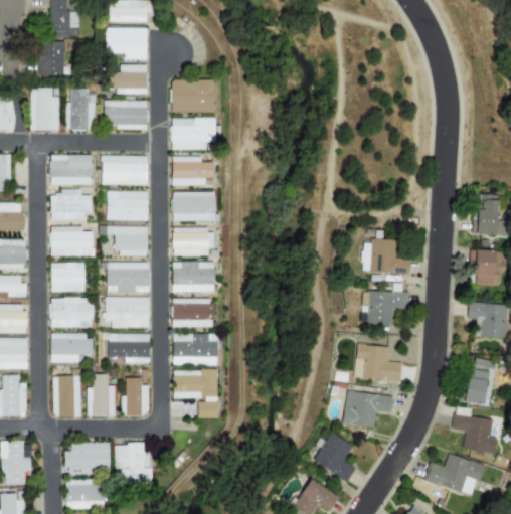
[(70,11),(70,0),(50,0),(50,36),(78,36),(79,12),(70,11)]
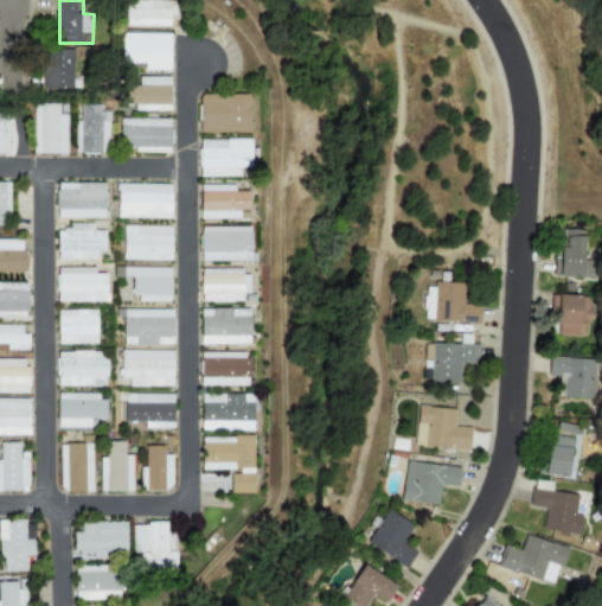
[(173,25),(173,14),(179,14),(179,0),(128,0),(128,25),(173,25)]
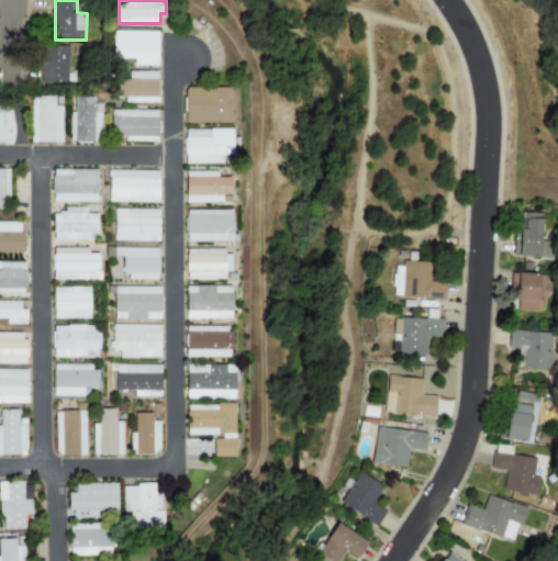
[(160,31),(116,30),(115,58),(137,58),(137,64),(160,64),(160,31)]
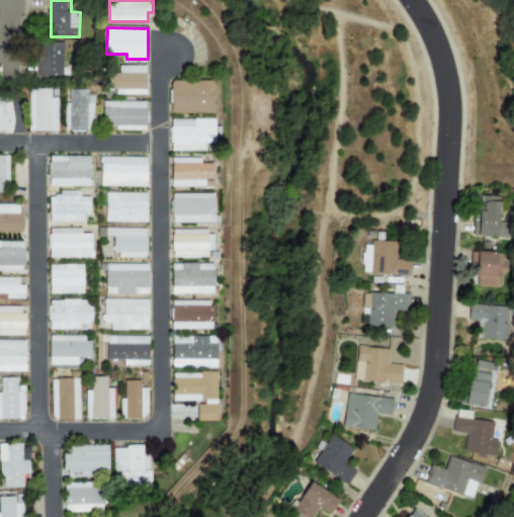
[(39,75),(67,75),(66,41),(38,41),(39,75)]
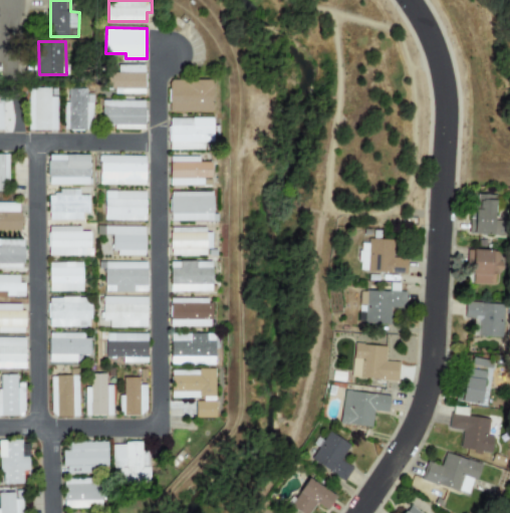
[(148,64),(120,64),(120,72),(107,71),(107,87),(117,88),(117,92),(148,92),(148,64)]
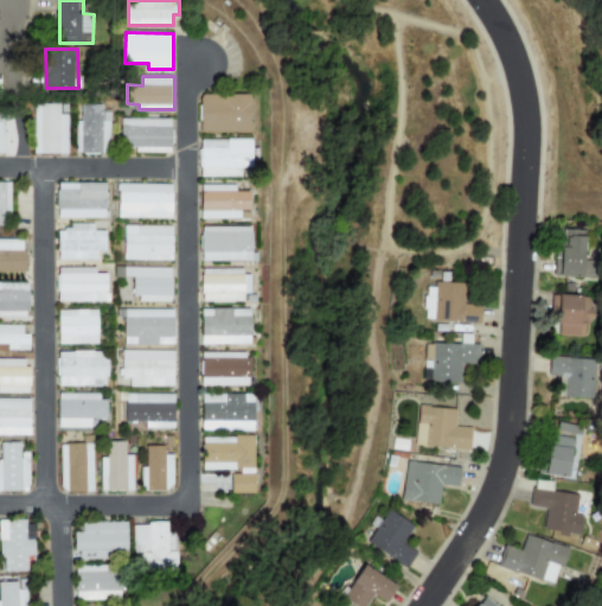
[(253,132),(253,93),(203,94),(203,132),(253,132)]
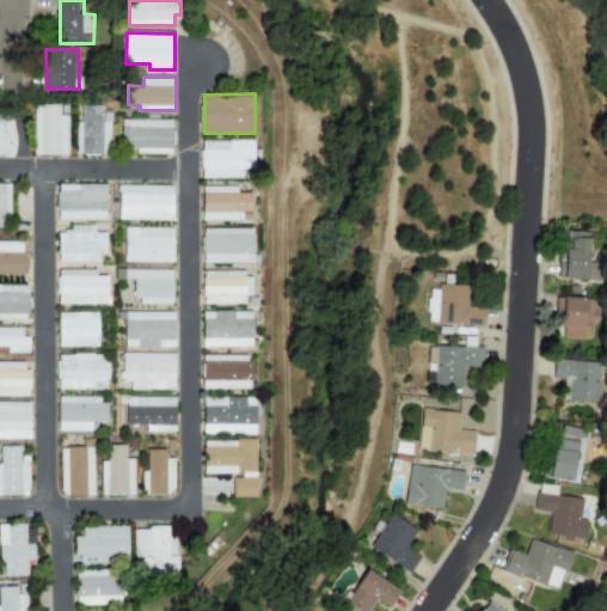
[(36,154),(71,154),(71,114),(62,114),(62,104),(36,104),(36,154)]
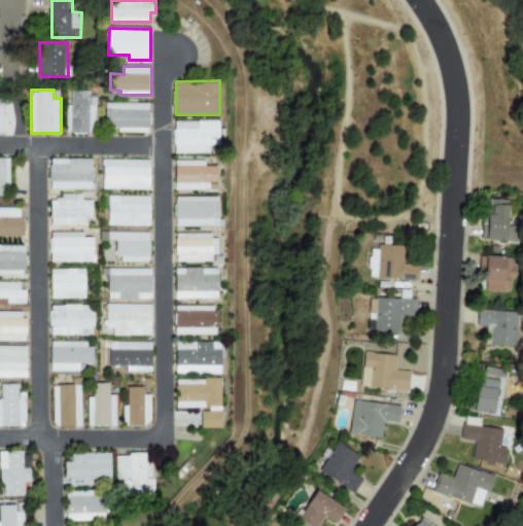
[(68,133),(97,133),(97,99),(90,99),(90,91),(72,90),(72,103),(68,103),(68,133)]
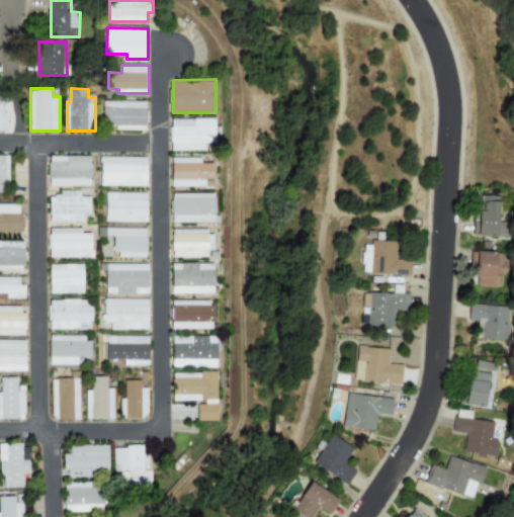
[(148,100),(105,100),(105,125),(117,125),(117,130),(149,130),(148,100)]
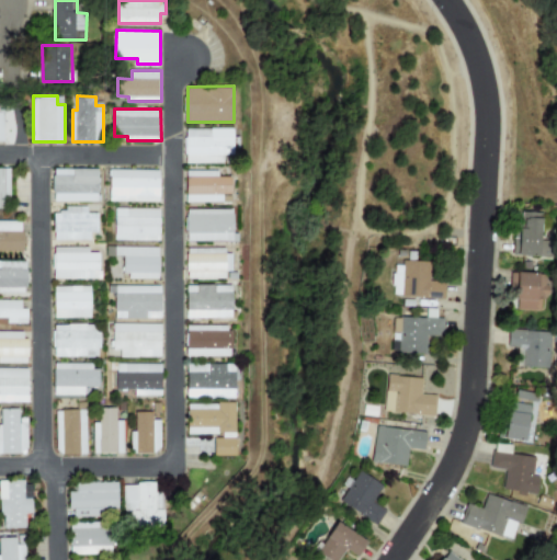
[(16,143),(16,111),(6,111),(7,143),(16,143)]
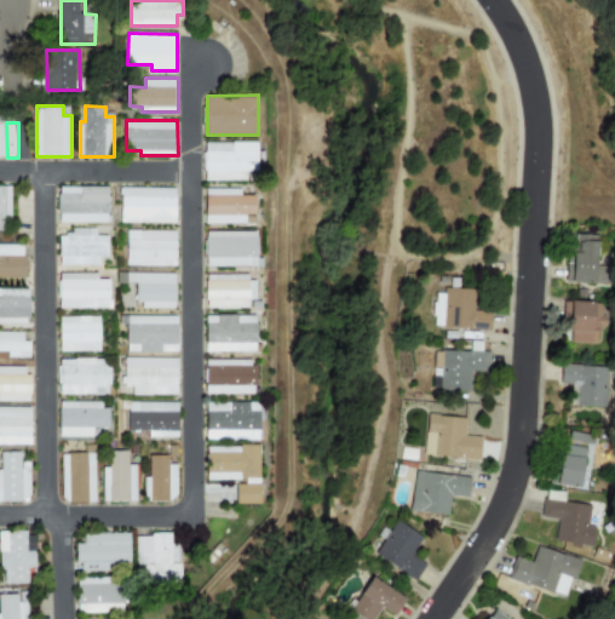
[(249,179),(249,171),(260,171),(259,142),(207,142),(207,179),(249,179)]
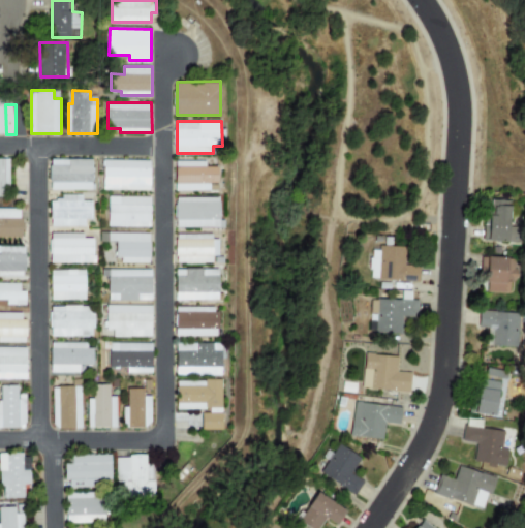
[(0,195),(11,195),(11,159),(0,158),(0,195)]
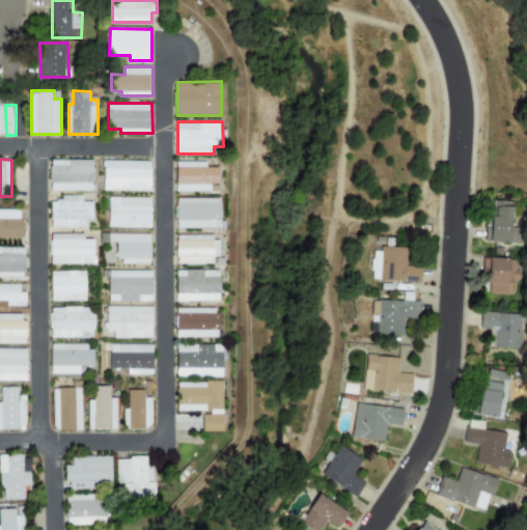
[(94,159),(52,160),(52,190),(95,190),(94,159)]
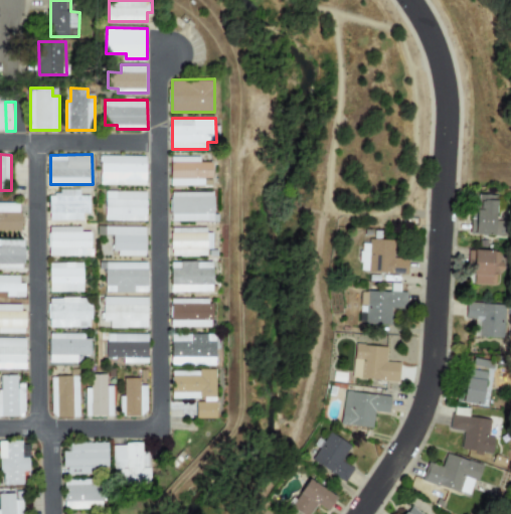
[(103,184),(148,184),(149,156),(103,155),(103,184)]
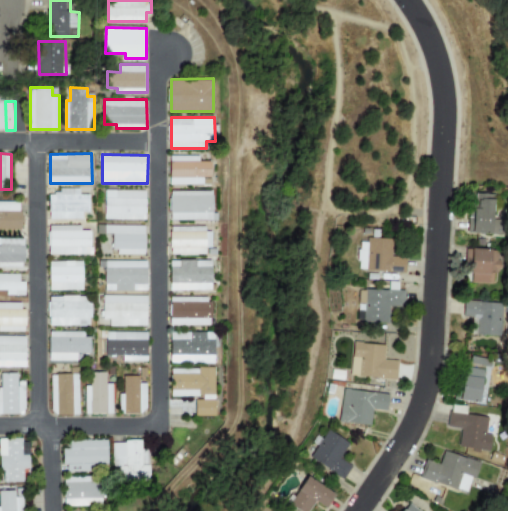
[(171,155),(172,184),(204,183),(204,176),(213,176),(212,160),(201,161),(201,155),(171,155)]
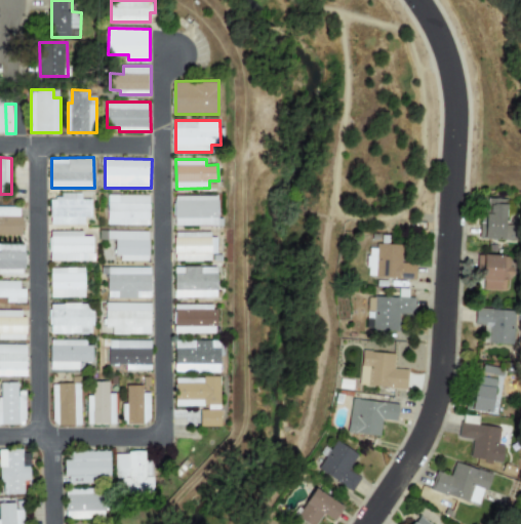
[(93,199),(83,199),(83,193),(63,193),(63,198),(52,198),(52,224),(87,224),(87,216),(93,216),(93,199)]
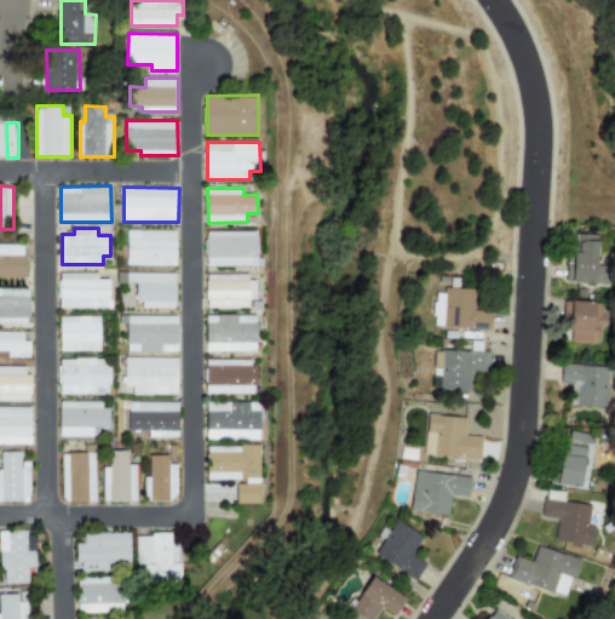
[(179,230),(130,229),(130,264),(178,265),(179,230)]
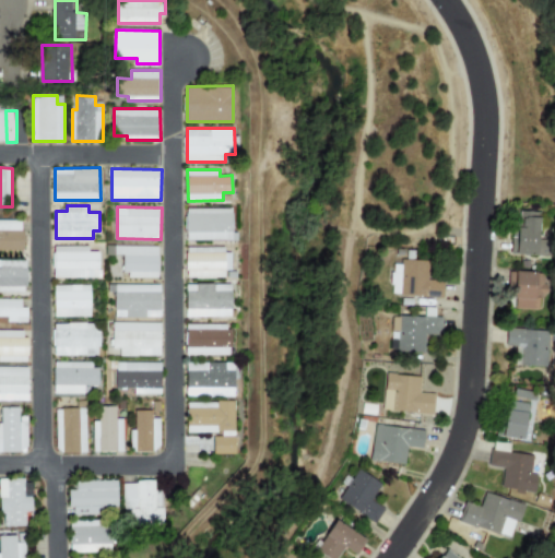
[(235,208),(188,209),(188,240),(236,239),(235,208)]
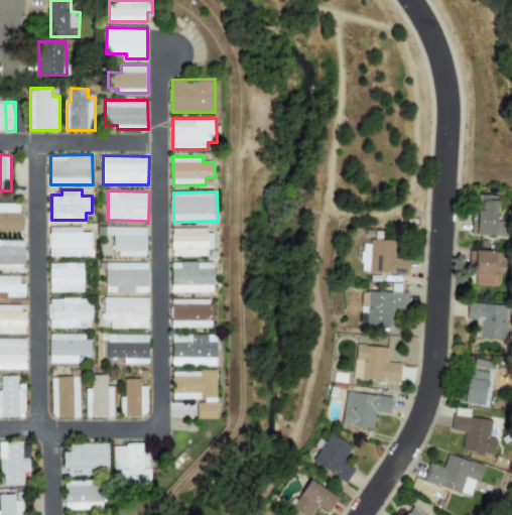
[(499,235),(500,195),(483,194),(483,209),(478,209),(477,234),(499,235)]
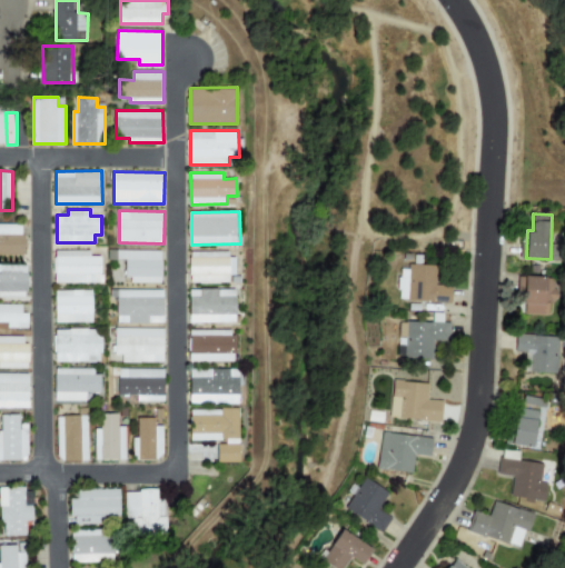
[(0,253),(25,255),(26,223),(0,223),(0,253)]
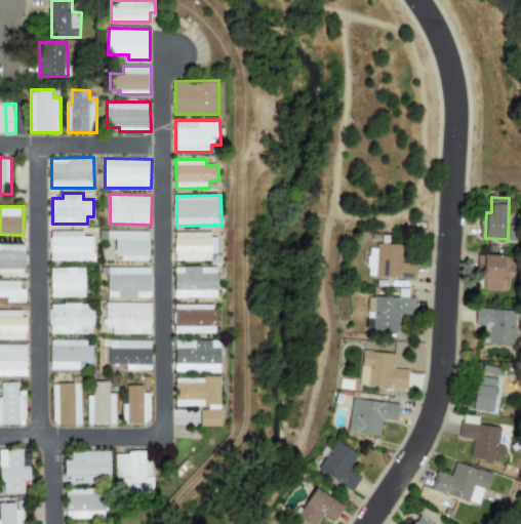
[(52,259),(95,260),(95,236),(85,236),(85,231),(52,230),(52,259)]
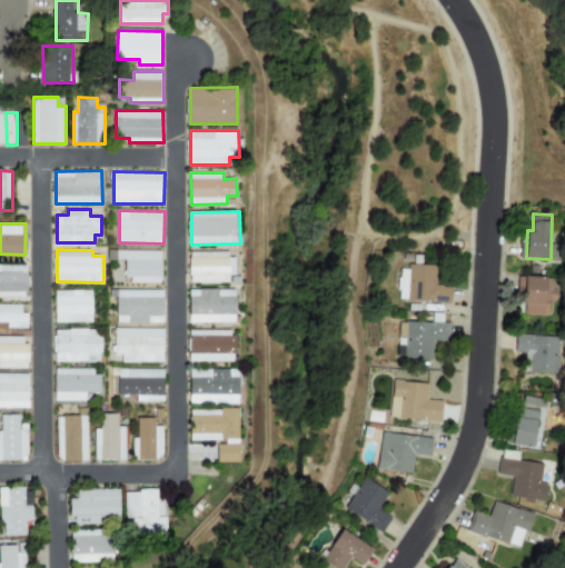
[(164,250),(119,250),(119,258),(128,258),(128,280),(162,281),(164,250)]
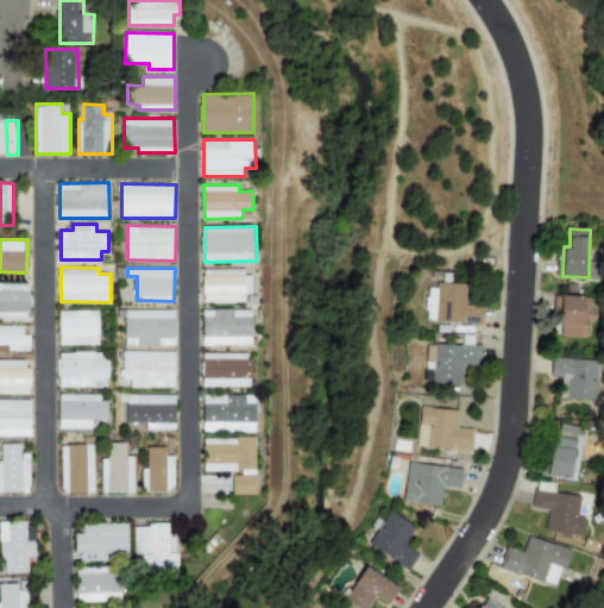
[(205,270),(205,302),(251,302),(251,270),(205,270)]
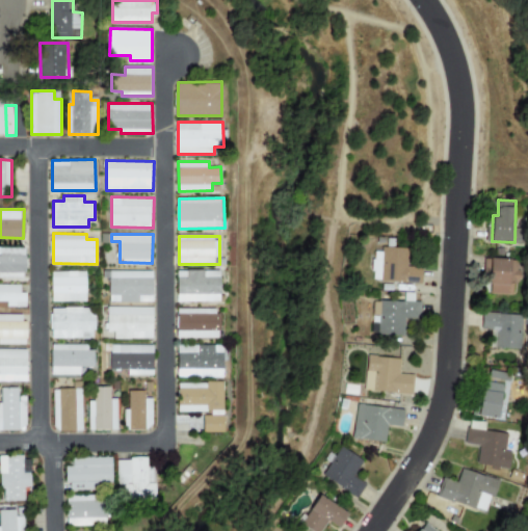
[(0,276),(27,277),(27,247),(0,247),(0,276)]
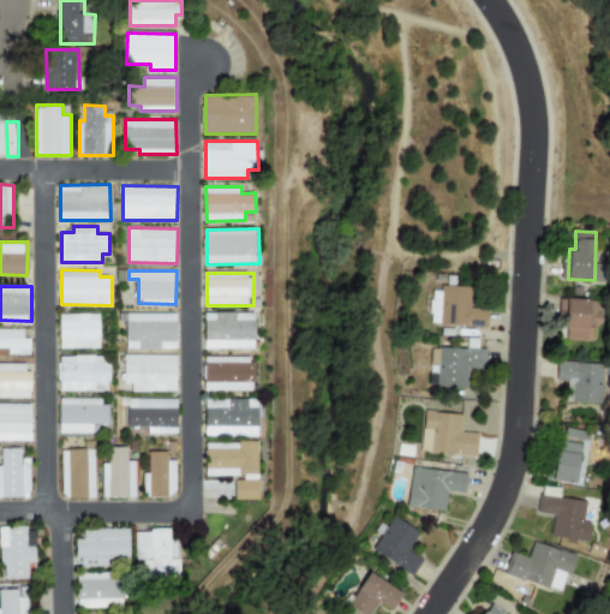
[(489,326),(490,308),(472,308),(473,287),(434,286),(432,325),(489,326)]
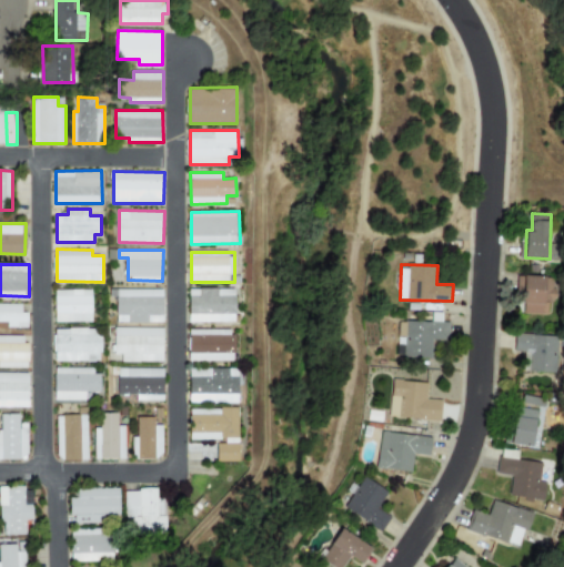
[(557,275),(526,275),(525,313),(555,314),(557,275)]
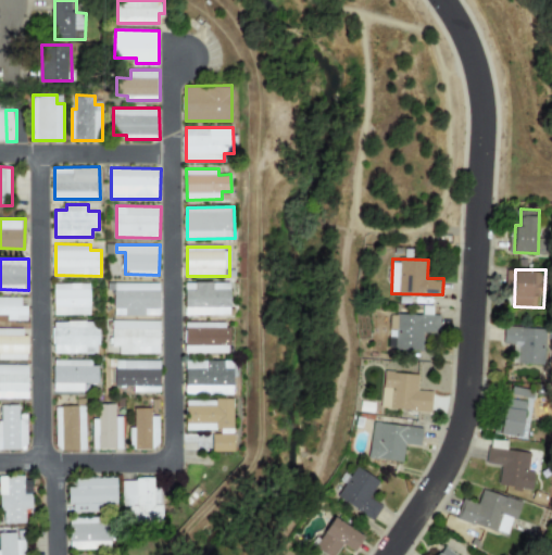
[(91,282),(55,284),(55,314),(92,314),(91,282)]
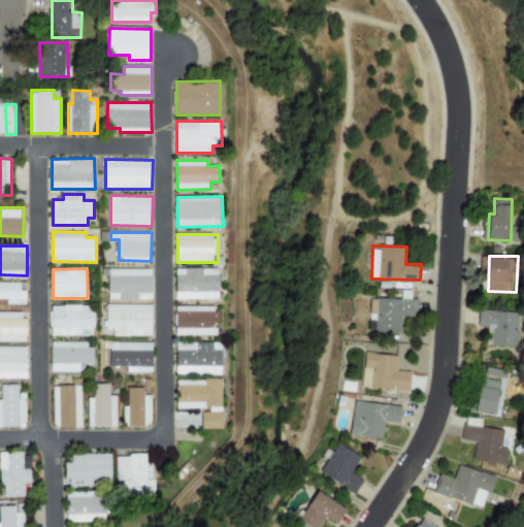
[(153,268),(110,268),(110,299),(154,299),(153,268)]
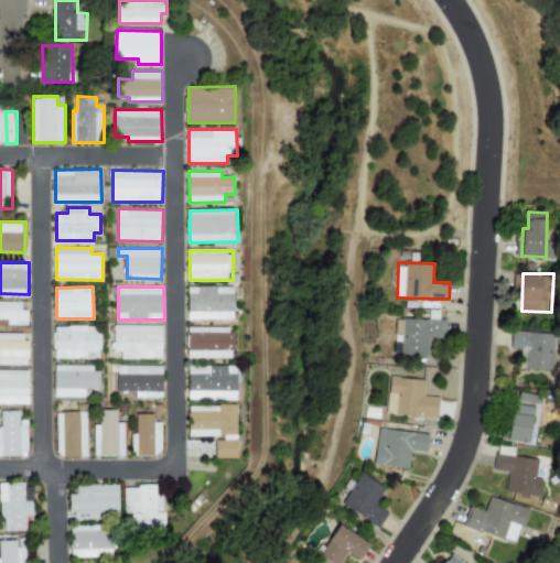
[(190,318),(235,320),(235,287),(190,287),(190,318)]
